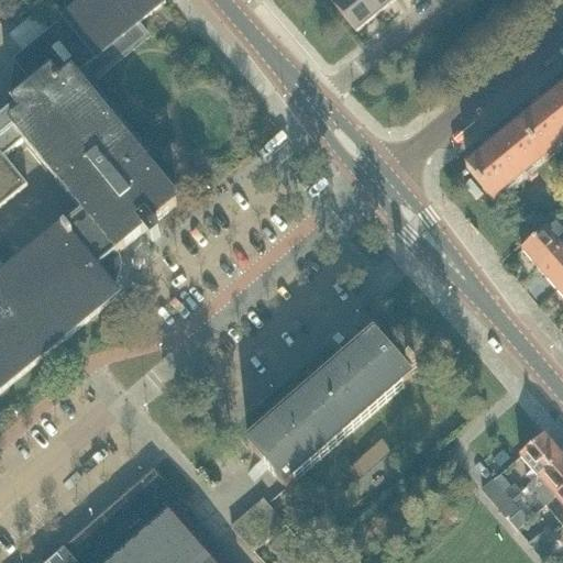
[(141,161),(151,153),(94,84),(107,74),(107,73),(150,39),(139,26),(167,3),(163,0),(88,0),(78,9),(78,8),(77,9),(77,10),(65,20),(64,20),(63,20),(64,21),(40,41),(20,57),(14,62),(15,63),(17,61),(40,88),(17,107),(7,114),(3,118),(0,120),(0,396),(119,298),(116,294),(112,289),(116,286),(118,284),(119,282),(120,279),(121,276),(122,273),(122,269),(122,266),(122,264),(122,262),(121,258),(120,255),(119,254),(145,233),(153,243),(161,236),(153,227),(178,206),(141,161)]
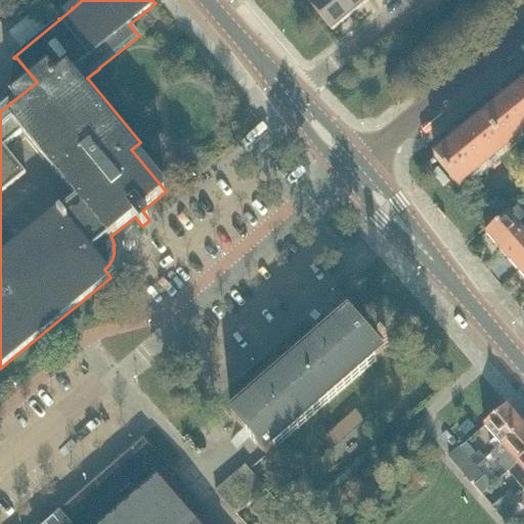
[(333,31),(352,14),(340,0),(317,0),(311,5),(333,31)]
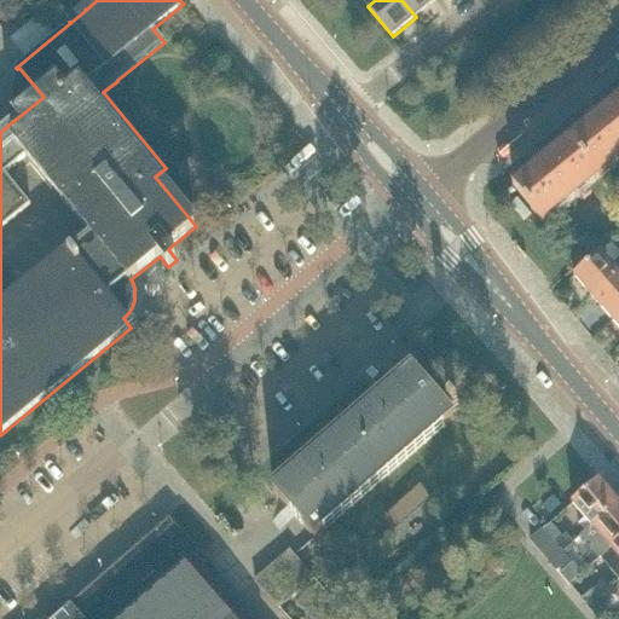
[(401,0),(416,17),(437,0),(401,0)]
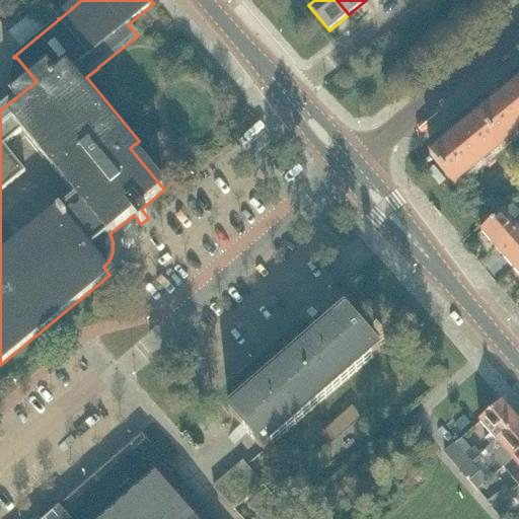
[(18,53),(36,38),(23,21),(5,36),(18,53)]
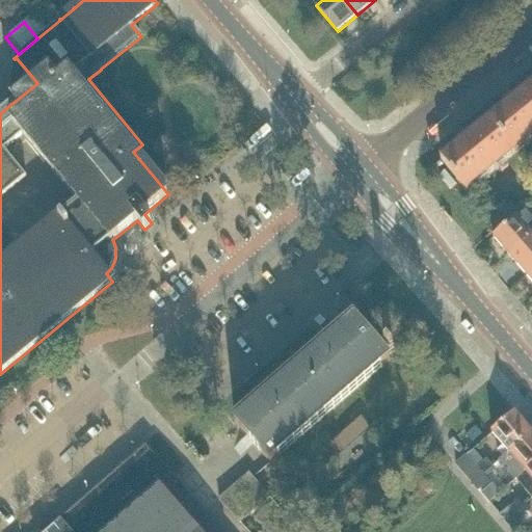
[(516,154),(531,140),(531,86),(489,122),(516,154)]
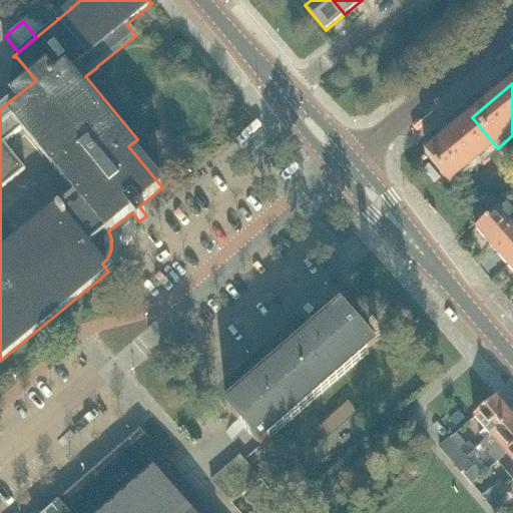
[(452,185),(498,148),(472,117),(426,154),(452,185)]
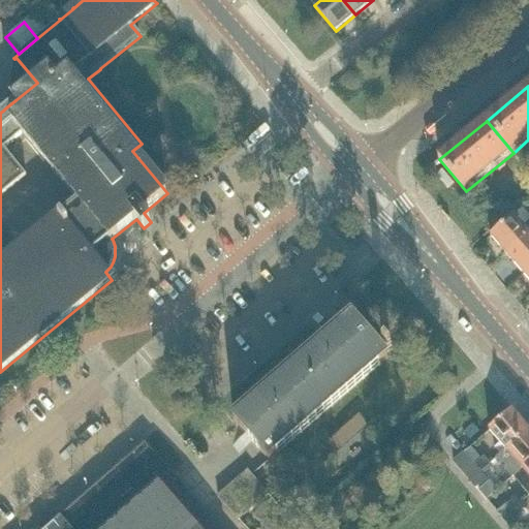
[(528,237),(528,222),(524,227),(514,216),(491,236),(507,255),(528,237)]
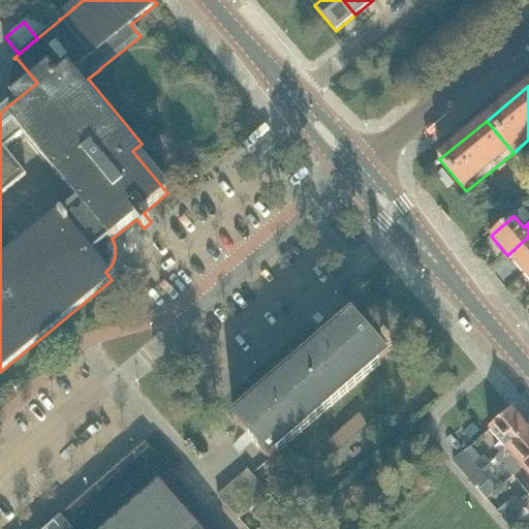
[(528,237),(507,255),(524,274),(528,269),(528,237)]
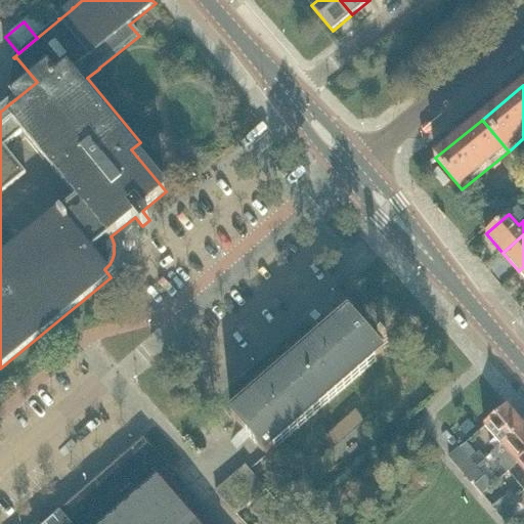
[(368,336),(358,324),(350,314),(333,329),(323,318),(317,324),(325,335),(232,417),(267,456),(275,450),(378,361),(383,367),(389,361),(384,355),(385,355),(368,336)]
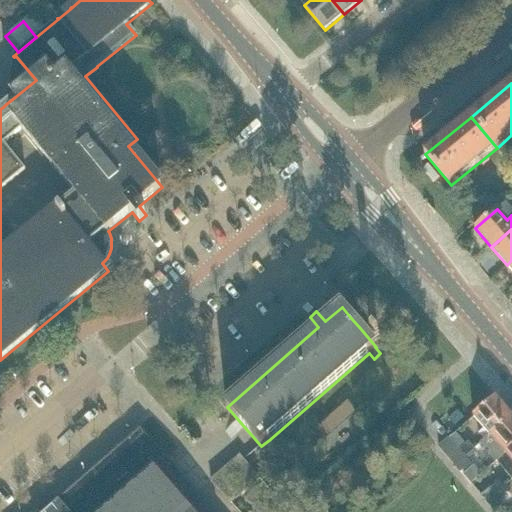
[(490,436),(511,416),(511,415),(496,397),(474,417),(490,436)]
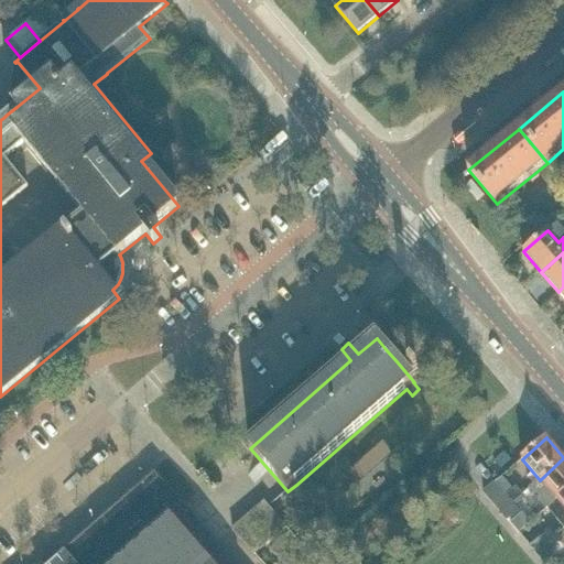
[(557,501),(563,495),(563,458),(540,480),(557,501)]
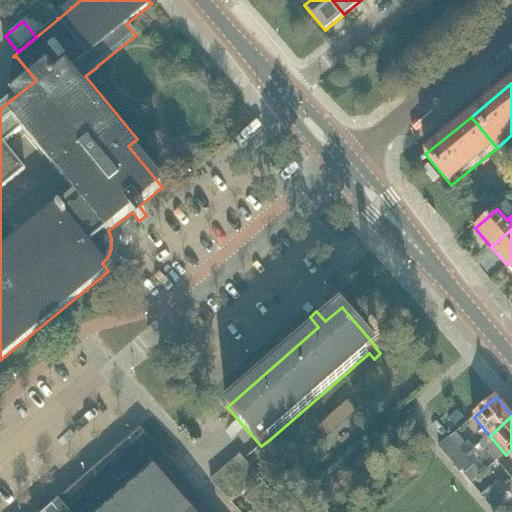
[(156,446),(141,429),(45,511),(213,511),(156,446)]
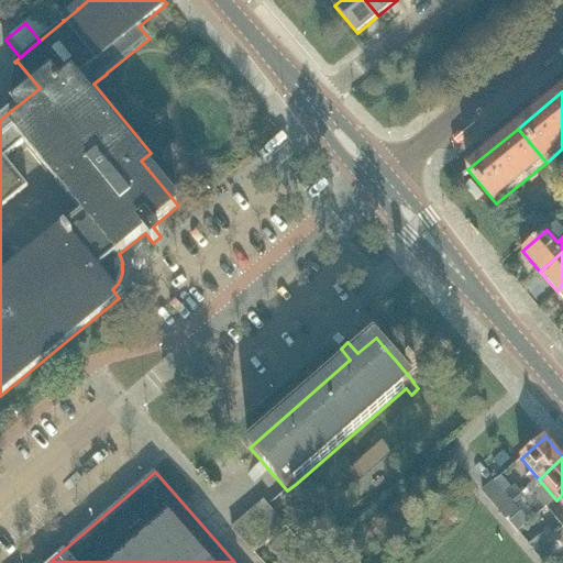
[(515,487),(505,496),(494,483),(483,492),(500,512),(518,497),(521,495),(515,487)]
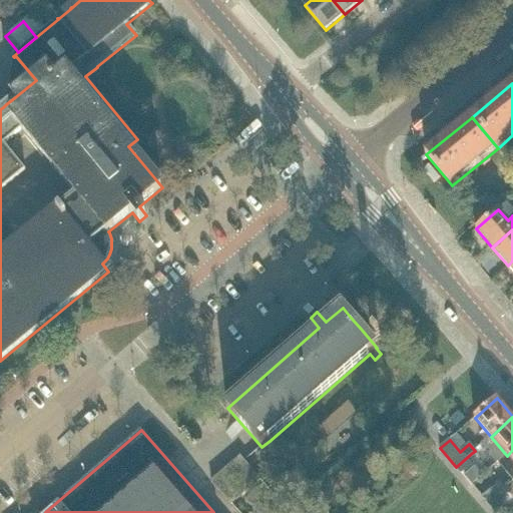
[(462,474),(464,471),(472,465),(469,462),(475,457),(472,453),(456,467),(462,474)]
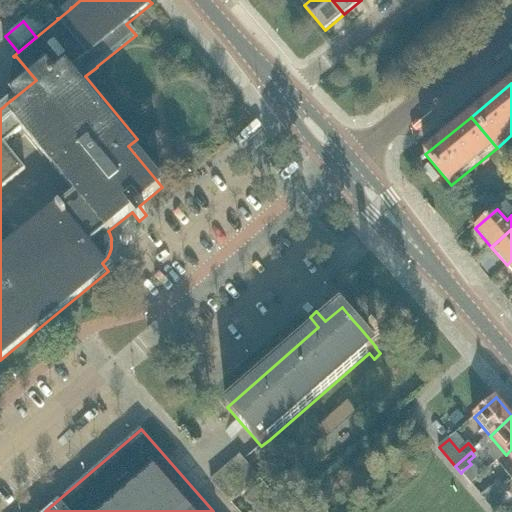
[(260,479),(240,456),(221,473),(241,496),(260,479)]
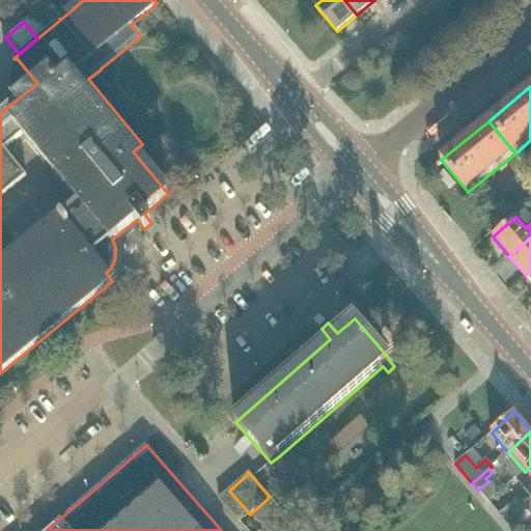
[(490,502),(497,496),(490,486),(481,493),(490,502)]
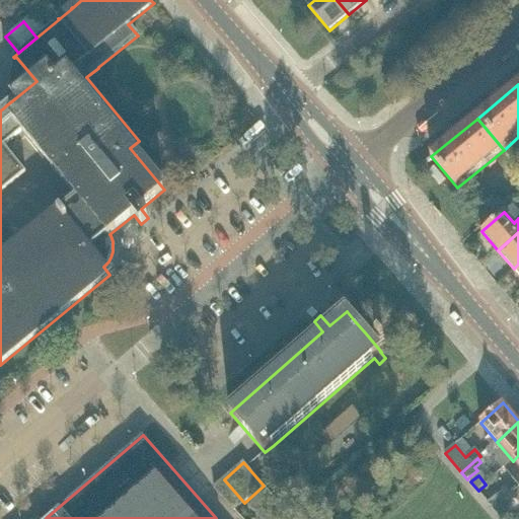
[(224,479),(215,488),(234,511),(244,503),(224,479)]
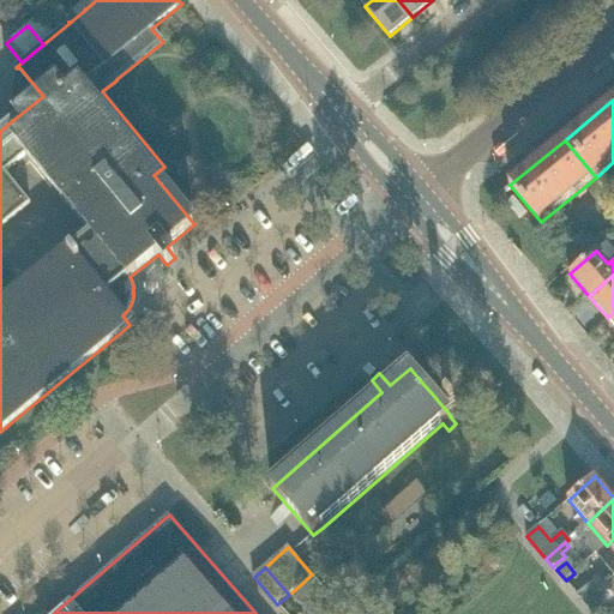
[(611,588),(607,584),(596,594),(584,603),(591,611),(602,601),(599,597),(611,588)]
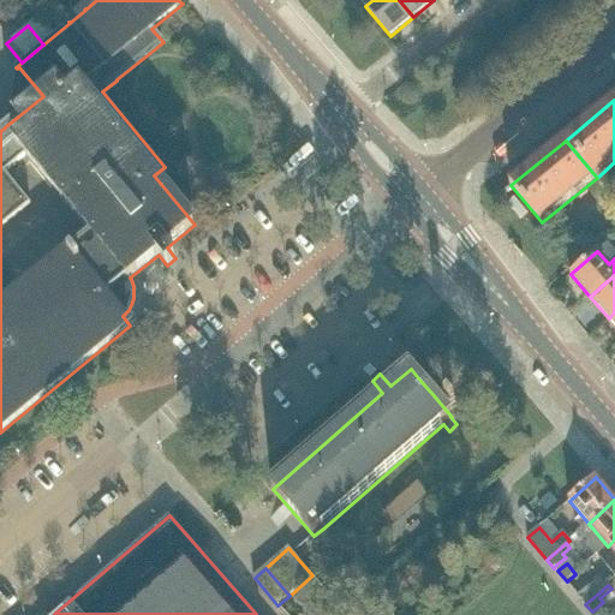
[(590,586),(579,596),(585,604),(597,595),(593,590),(590,586)]
